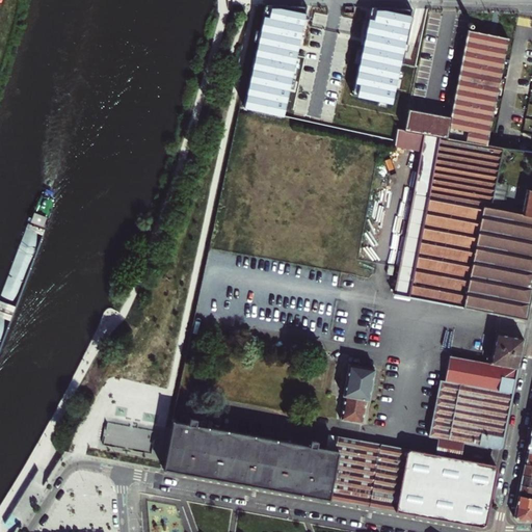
[(244,106),(283,114),(306,5),(264,4),(244,106)]
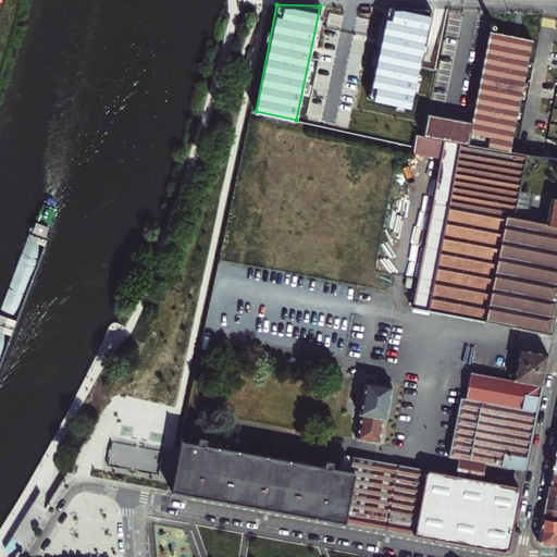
[(370,99),(410,108),(430,8),(387,7),(370,99)]
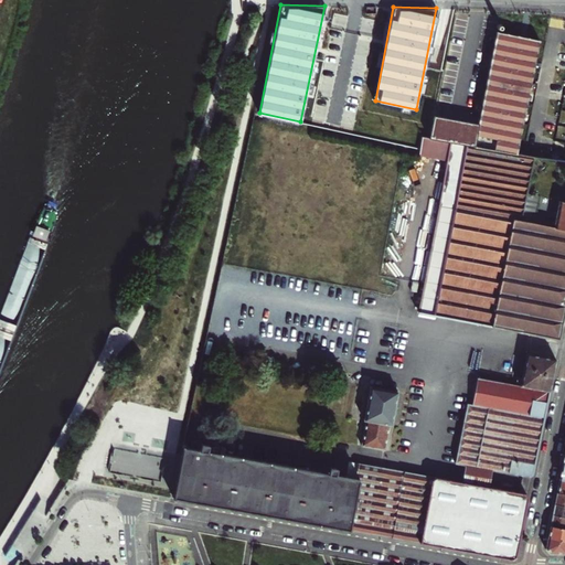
[(516,153),(539,41),(496,32),(478,125),(434,115),(429,138),(447,140),(516,153)]
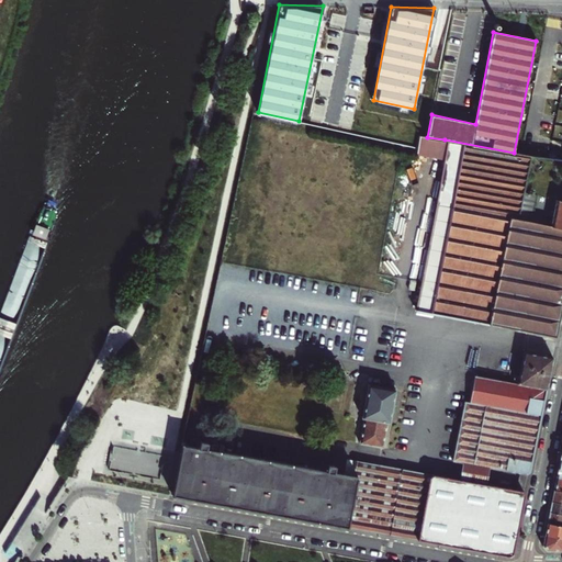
[(445,139),(427,137),(419,135),(416,153),(441,157),(445,139)]
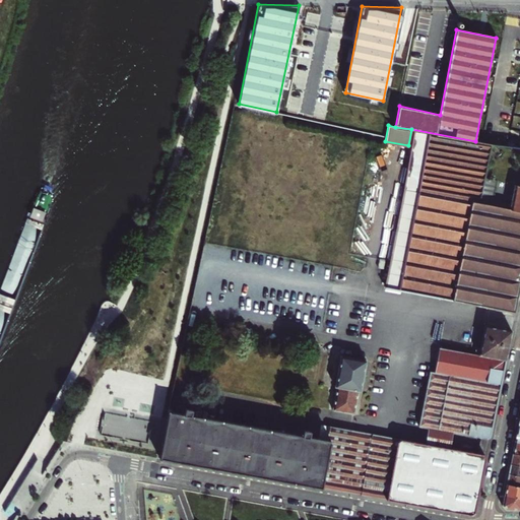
[(408,145),(385,288),(515,313),(519,288),(519,210),(510,209),(479,203),(484,178),(492,143),(475,141),(411,129),(408,145)]
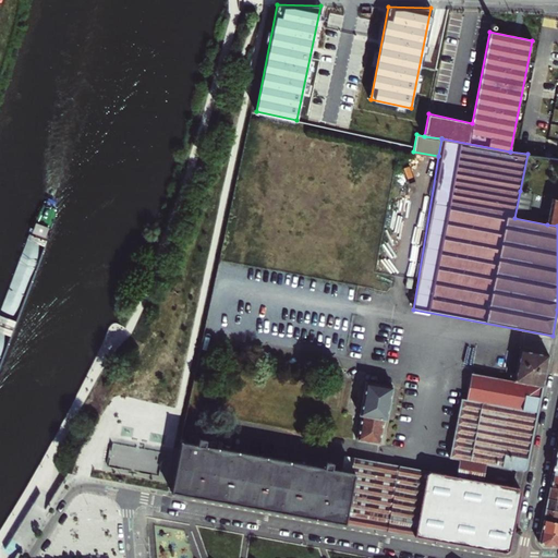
[(531,193),(520,191),(514,218),(547,225),(548,217),(526,213),(531,193)]
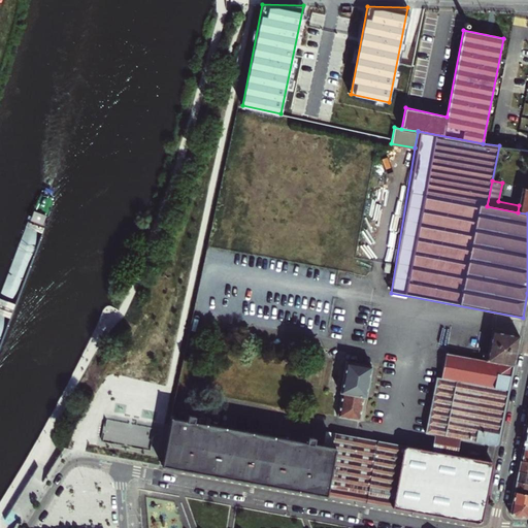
[(518,212),(527,213),(527,188),(523,187),(519,205),(518,212)]
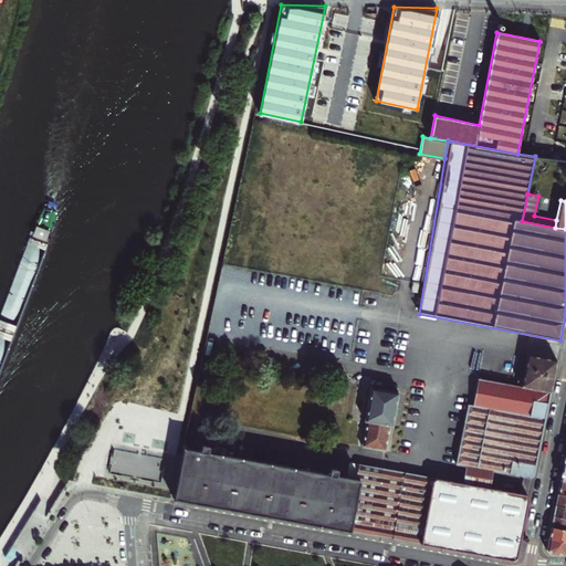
[(534,474),(557,359),(528,354),(523,379),(519,378),(517,386),(481,378),(475,405),(468,402),(457,463),(468,465),(494,471),(527,477),(530,477),(534,474)]
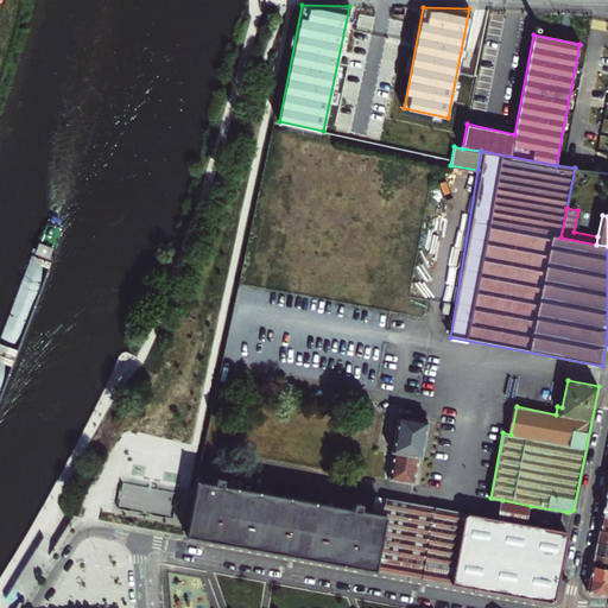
[(419,456),(423,456),(430,419),(398,412),(392,439),(394,439),(387,476),(415,482),(419,456)]
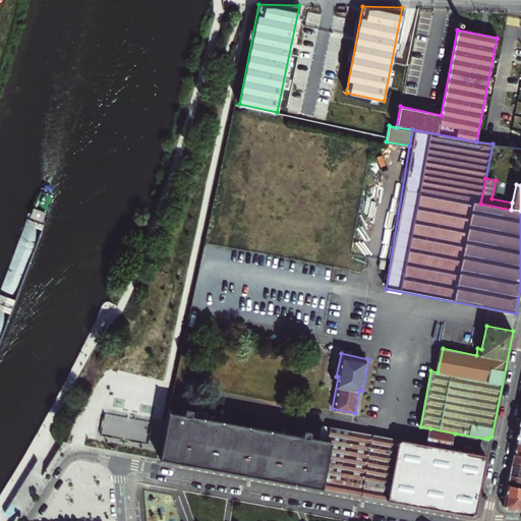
[(475,513),(486,459),(482,456),(452,451),(428,446),(328,428),(326,442),(309,439),(310,432),(295,430),(294,436),(188,416),(189,411),(183,409),(181,415),(169,413),(169,417),(161,459),(394,503),(471,516),(475,513)]
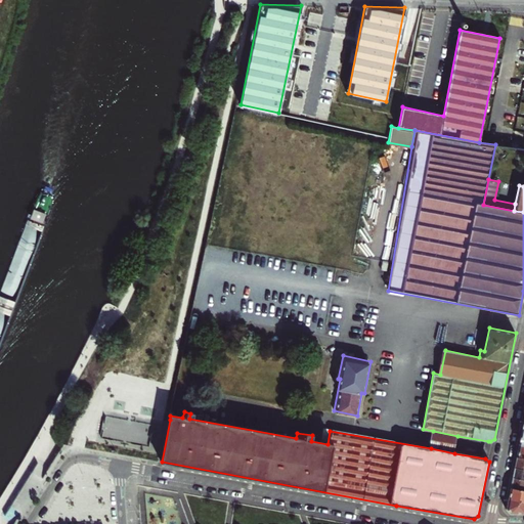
[(431,448),(454,453),(456,443),(457,436),(433,431),(432,439),(431,448)]
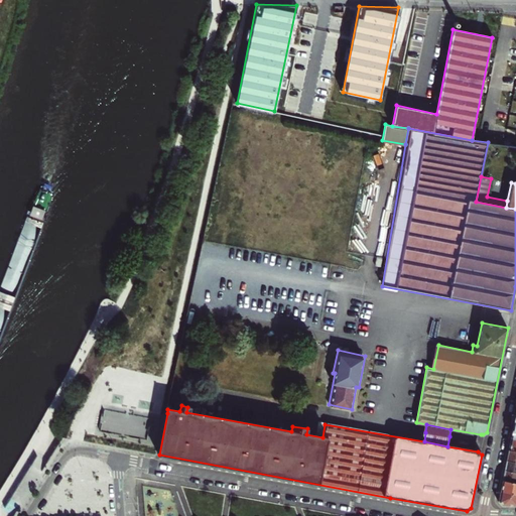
[(508,454),(507,460),(515,462),(515,450),(509,449),(508,454)]
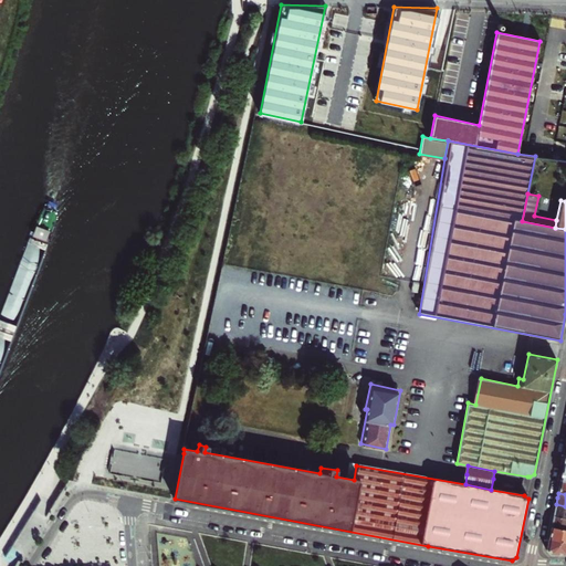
[(554,511),(553,515),(565,517),(565,506),(556,504),(554,511)]
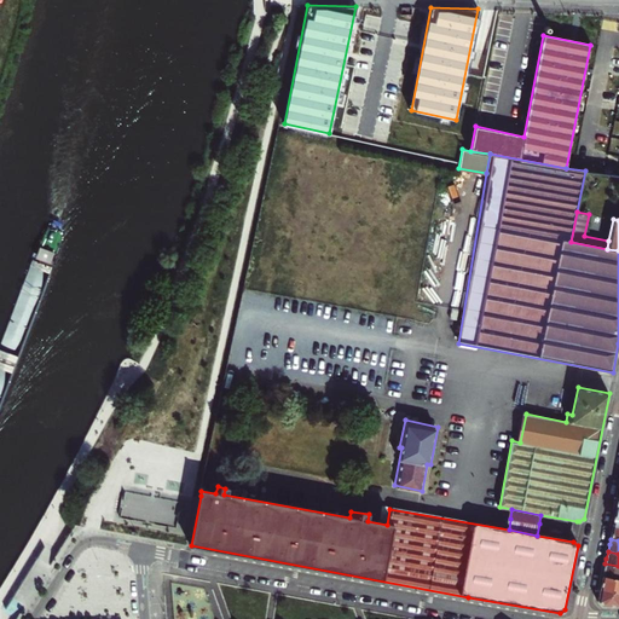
[(618,566),(605,563),(602,576),(600,589),(618,593),(618,566)]
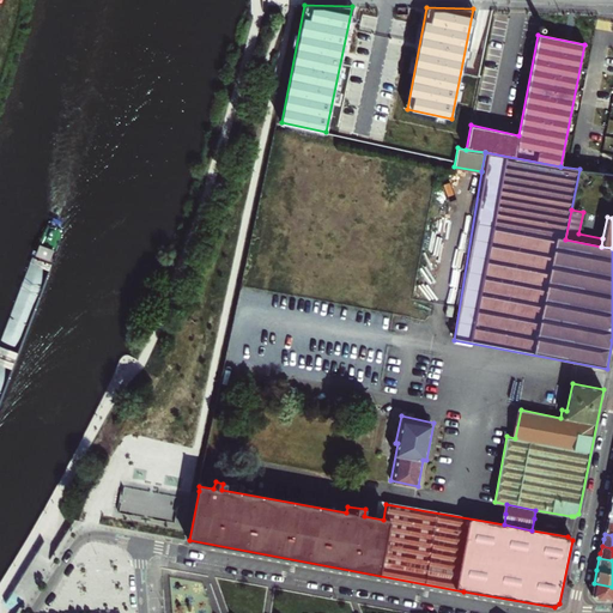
[(612,587),(594,583),(592,595),(594,598),(595,600),(612,600),(612,587)]
